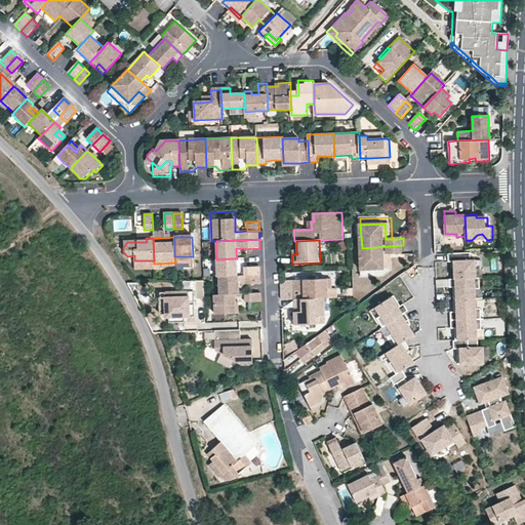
[(404,254),(403,245),(362,248),(363,272),(387,271),(386,255),(392,255),(399,254),(404,254)]
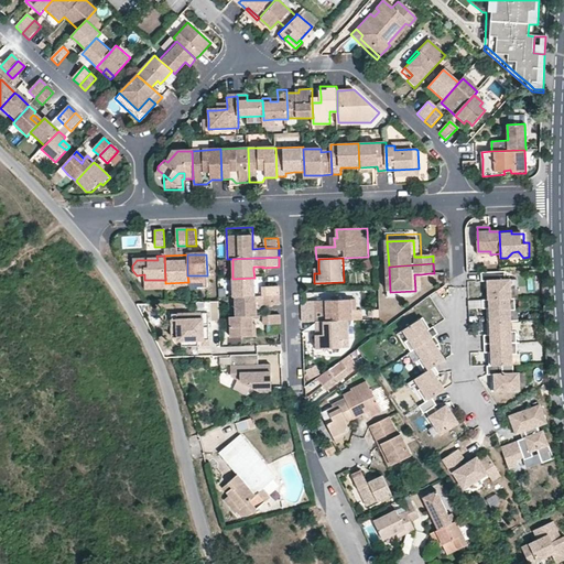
[(506,271),(481,272),(483,281),(488,281),(489,299),(511,299),(511,280),(506,280),(506,271)]
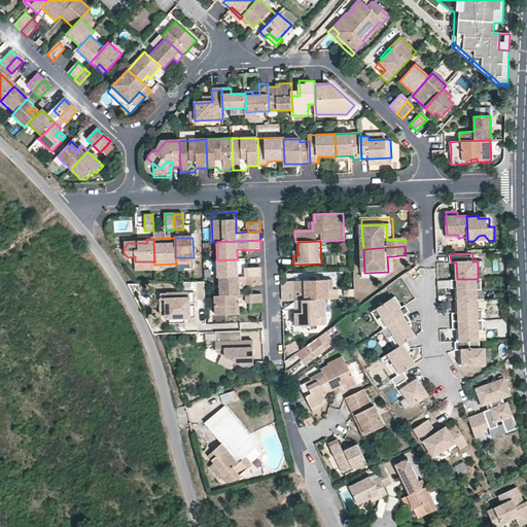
[(393,256),(387,256),(388,272),(364,273),(364,281),(386,279),(394,271),(393,256)]
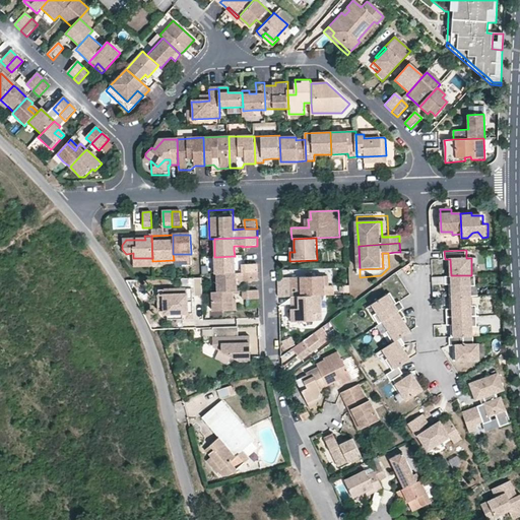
[(235,256),(214,257),(215,274),(216,274),(235,273),(235,261),(235,256)]
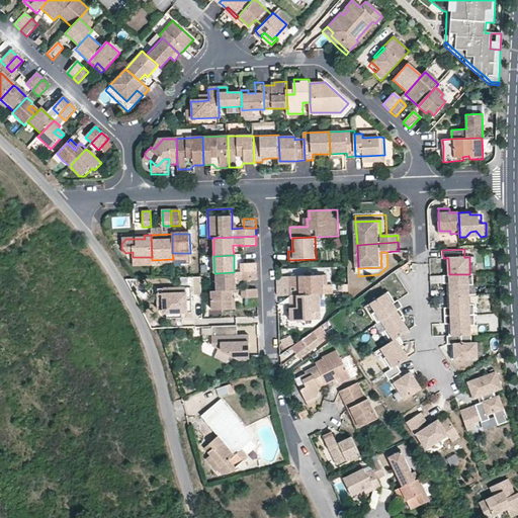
[(413,271),(413,263),(409,262),(401,267),(407,275),(413,271)]
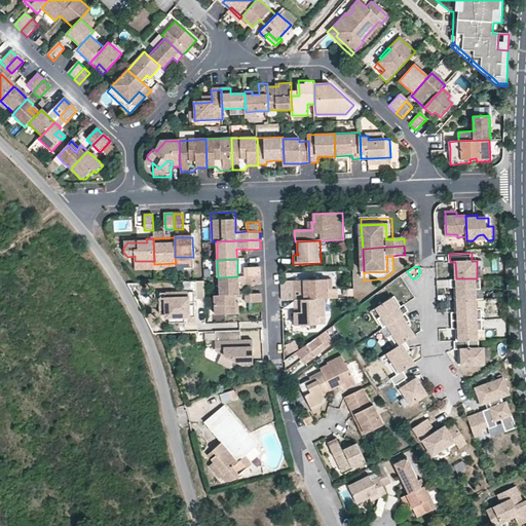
[(262,275),(261,267),(246,268),(247,276),(248,276),(262,275)]
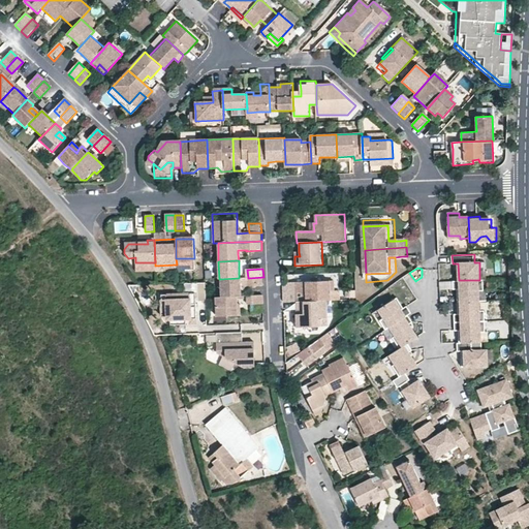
[(239,278),(220,279),(221,298),(237,297),(241,297),(241,290),(241,286),(249,286),(249,287),(263,286),(263,277),(249,278),(248,278),(240,278),(239,278)]
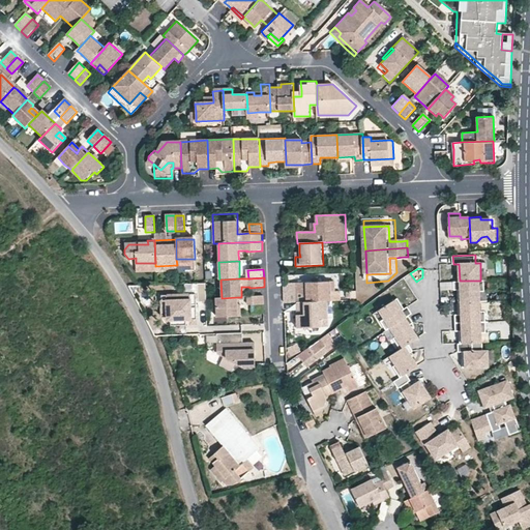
[(484,281),(480,281),(460,281),(453,282),(453,290),(458,290),(461,290),(461,294),(458,294),(459,302),(480,301),(479,291),(484,291),(484,281)]
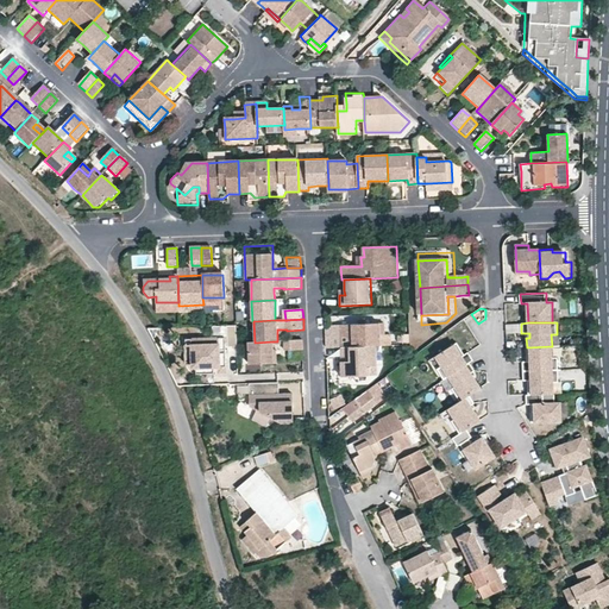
[(336,336),(336,349),(341,347),(376,346),(383,345),(382,324),(341,326),(343,331),(343,336),(336,336)]
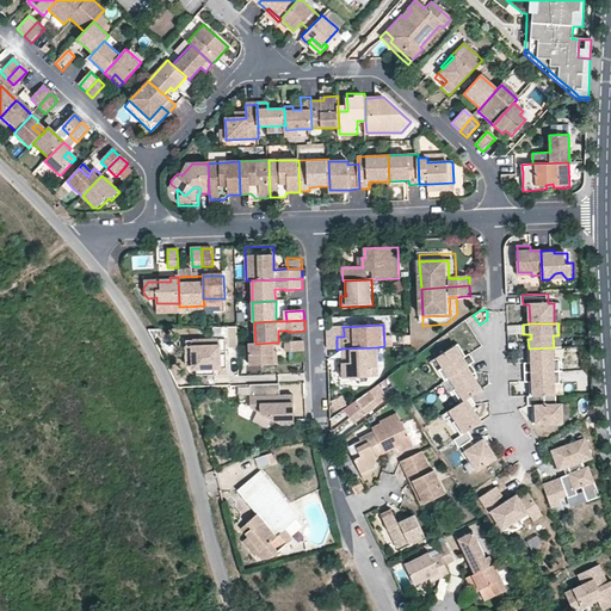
[(239,344),(238,327),(228,328),(229,350),(239,350),(239,344)]
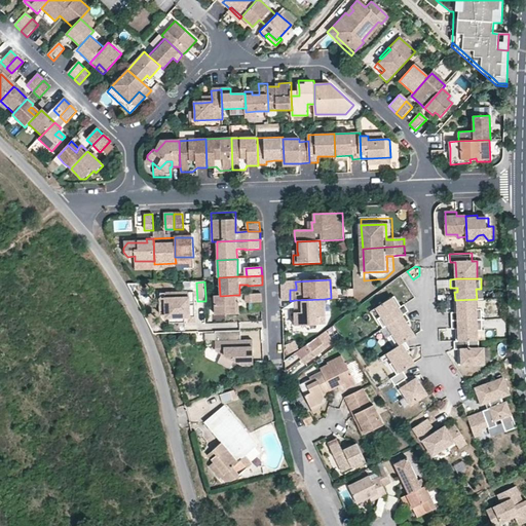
[(190,292),(160,293),(160,308),(165,308),(165,316),(165,321),(171,321),(186,320),(189,320),(196,320),(196,315),(195,292),(190,292)]
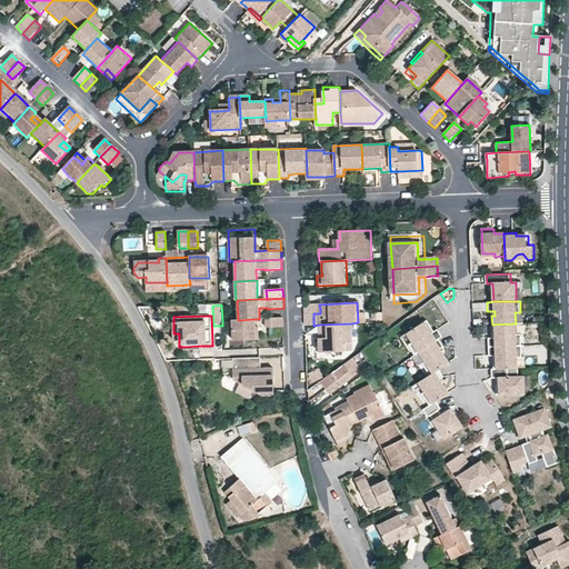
[(285,328),(283,318),(267,319),(267,329),(285,328)]
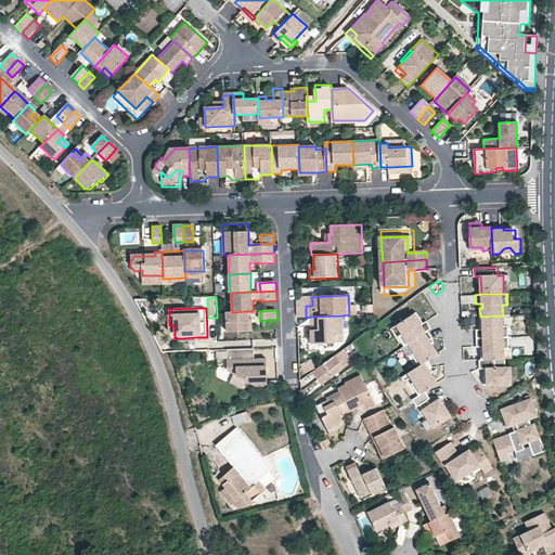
[(248,311),(232,312),(227,312),(228,324),(231,324),(231,333),(249,333),(249,319),(248,311)]
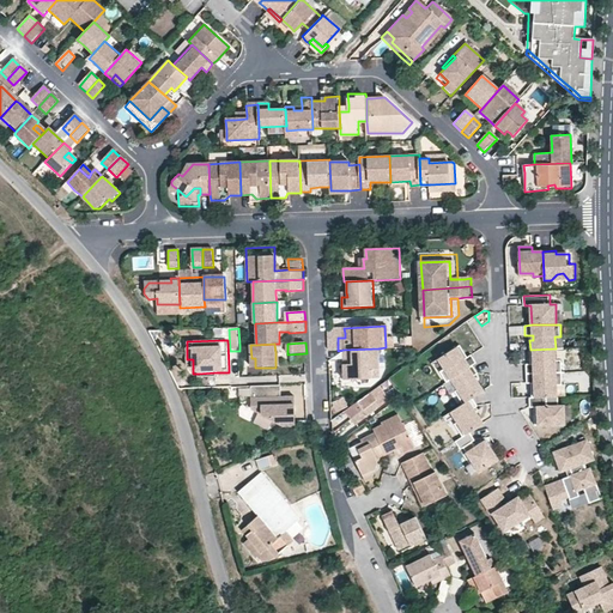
[(461,344),(439,357),(445,368),(441,370),(448,381),(453,377),(474,364),(478,362),(472,353),(468,356),(466,358),(463,353),(466,352),(461,344)]
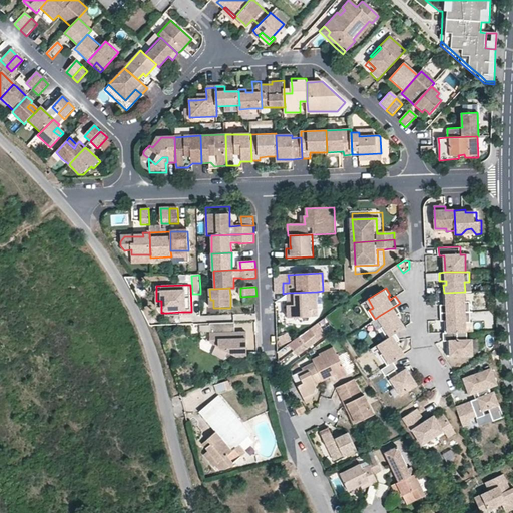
[(288,298),(289,302),(290,302),(290,305),(287,305),(288,319),(289,319),(297,318),(311,317),(310,310),(318,309),(317,292),(288,293),(288,298)]
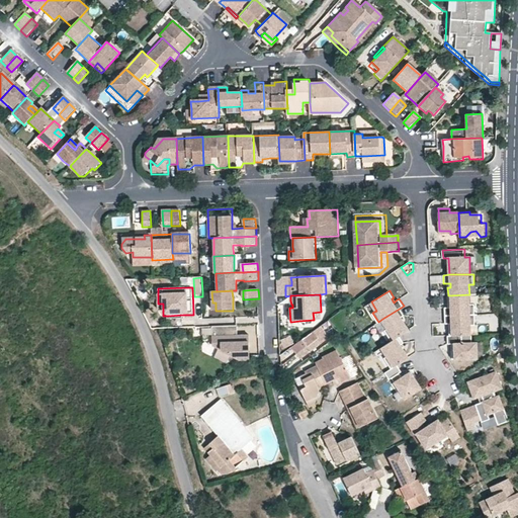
[(469,305),(469,294),(448,295),(448,303),(450,303),(451,307),(448,307),(444,308),(444,315),(475,314),(475,305),(469,305)]
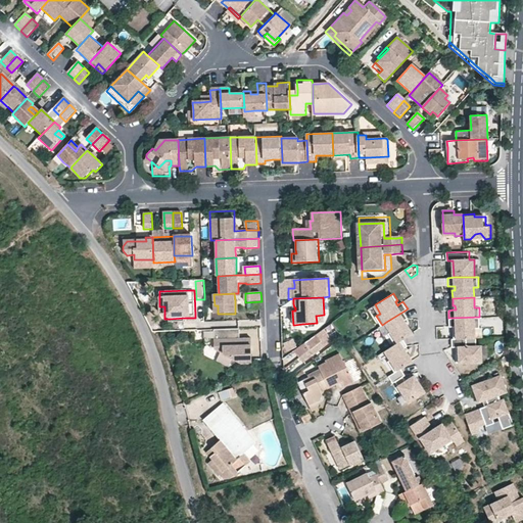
[(405,311),(386,322),(391,331),(389,333),(395,343),(403,338),(413,332),(411,329),(410,330),(408,328),(410,326),(406,320),(409,318),(405,311)]
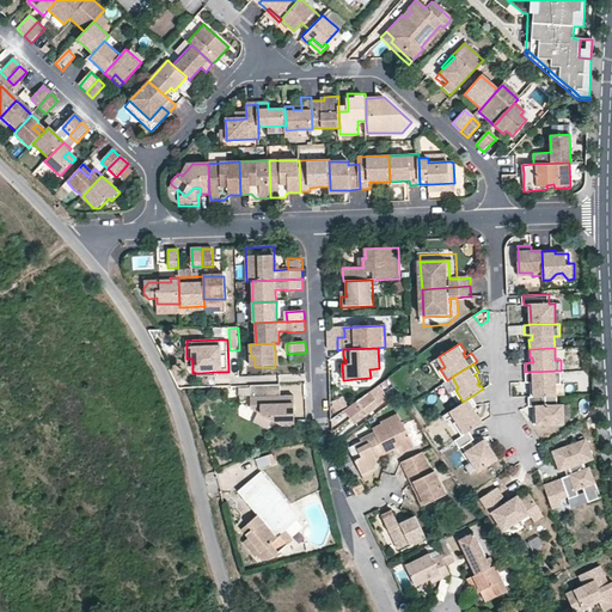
[(561,383),(561,371),(525,372),(526,381),(530,381),(533,381),(533,386),(531,386),(531,396),(556,396),(556,384),(561,383)]
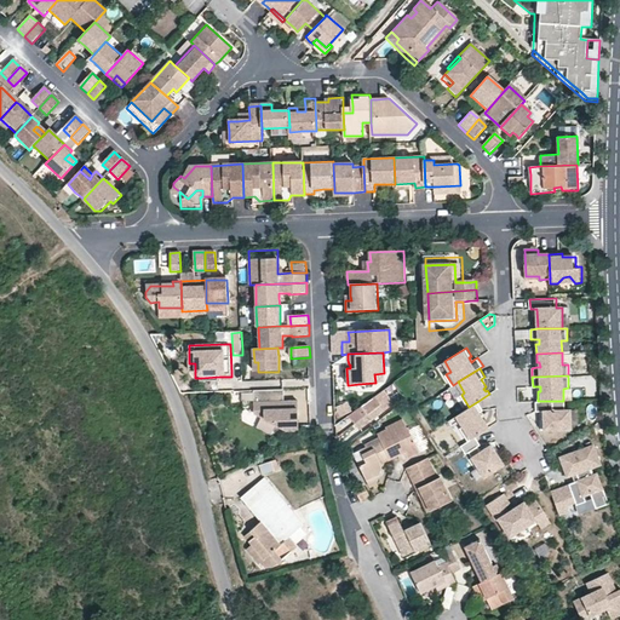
[(300,415),(299,403),(286,403),(286,391),(256,392),(256,415),(290,432),(300,431),(300,415)]
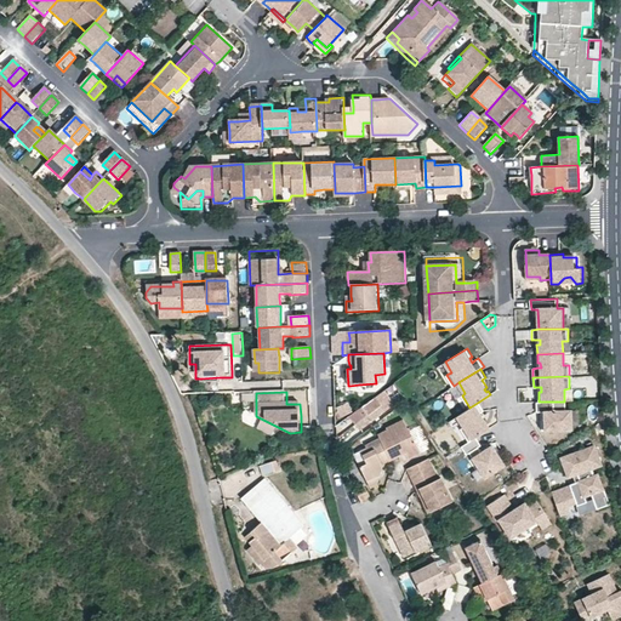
[(382,405),(376,397),(355,414),(353,416),(358,423),(382,405)]
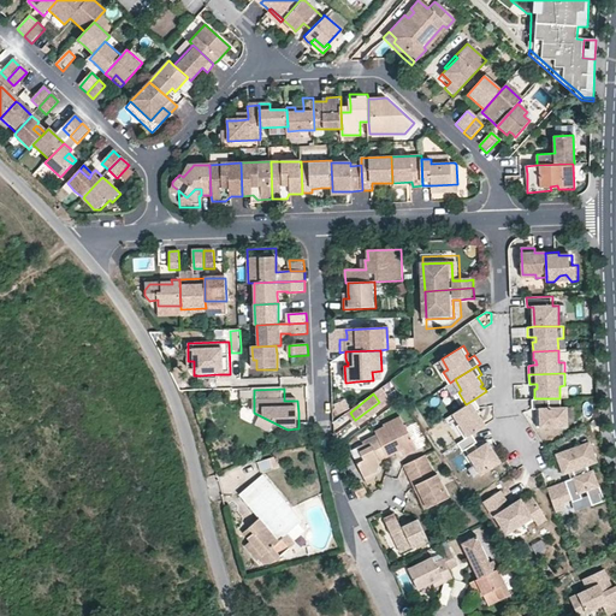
[(480,406),(475,398),(466,404),(454,412),(460,422),(456,425),(465,437),(472,432),(485,424),(483,420),(480,421),(478,419),(481,418),(475,409),(480,406)]
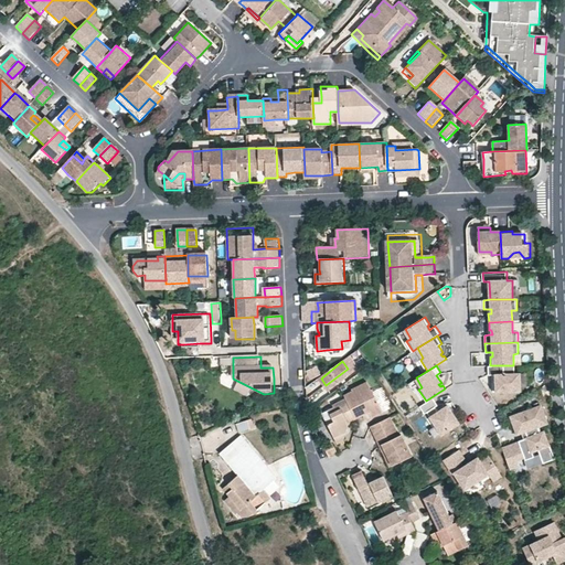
[(490,365),(488,365),(488,374),(492,374),(492,383),(496,383),(496,391),(520,391),(520,373),(514,373),(514,365),(513,365),(490,365)]
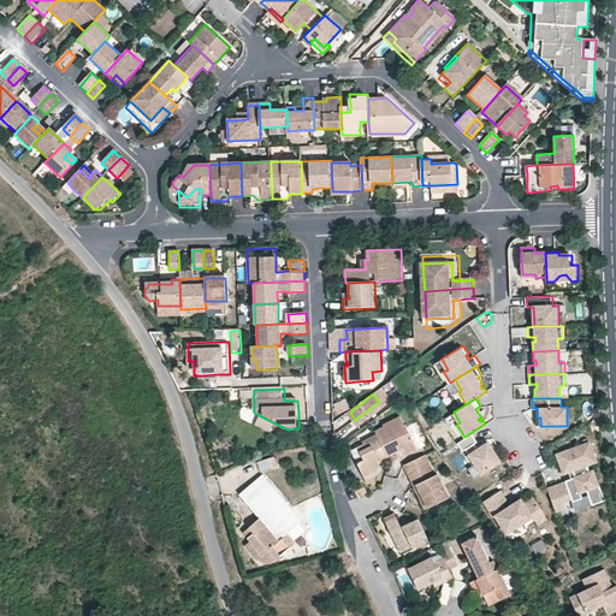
[(345,400),(332,402),(336,413),(349,409),(345,400)]
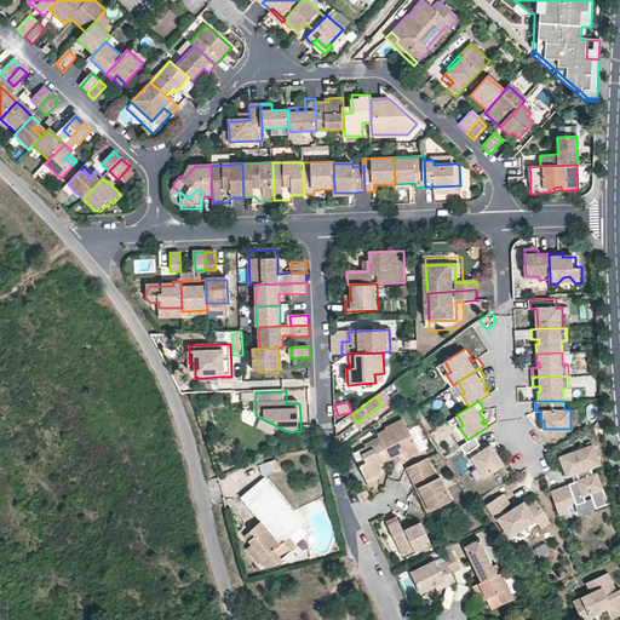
[(378,432),(379,435),(389,457),(390,459),(399,454),(406,451),(408,457),(420,451),(408,425),(407,426),(403,418),(386,426),(388,429),(378,432)]
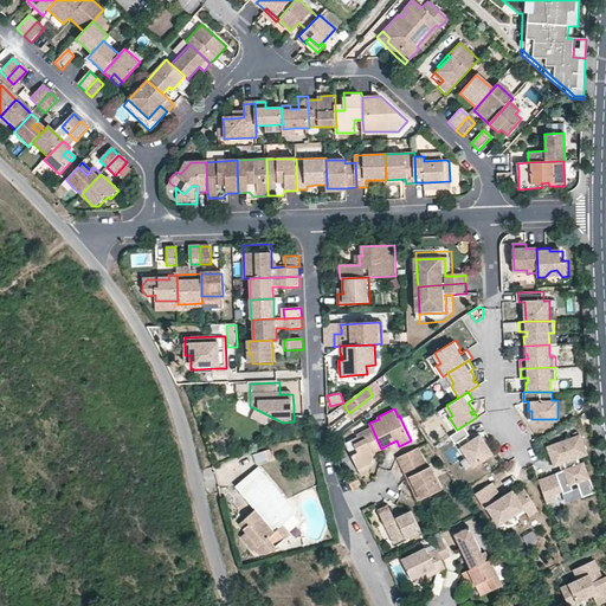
[(380,446),(371,425),(358,432),(359,434),(352,438),(358,449),(352,452),(359,466),(369,462),(373,450),(380,446)]
